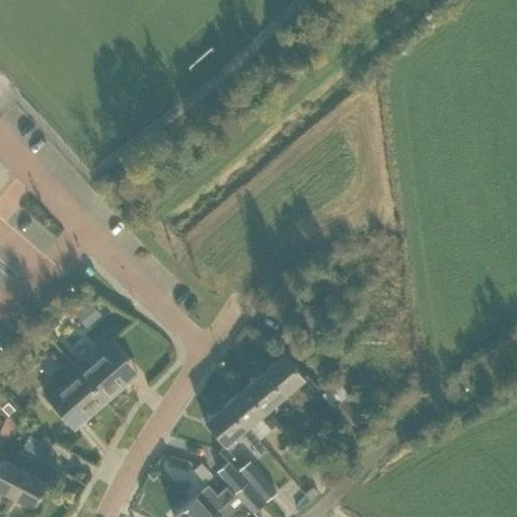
[(90,326),(102,316),(92,305),(80,315),(90,326)]
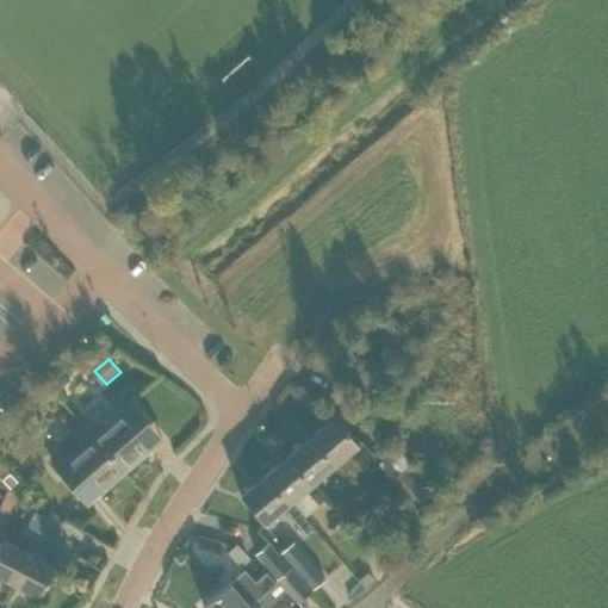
[(126,473),(162,442),(126,402),(115,413),(118,416),(95,436),(126,473)]
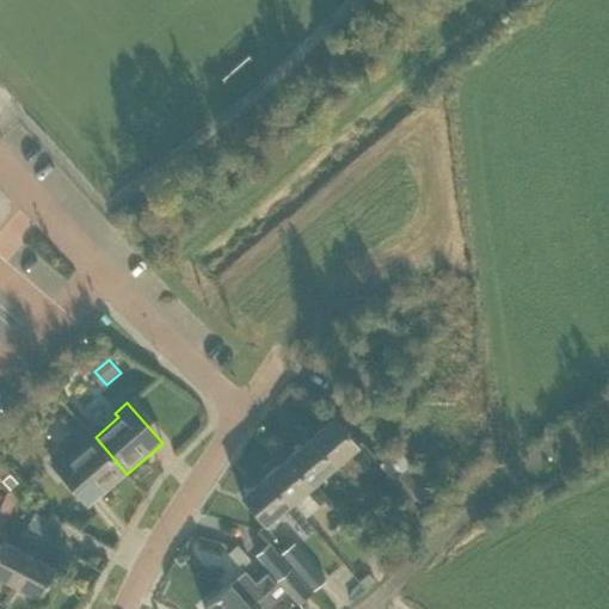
[(334,419),(312,440),(336,468),(339,465),(354,453),(367,468),(375,461),(361,444),(358,447),(334,419)]
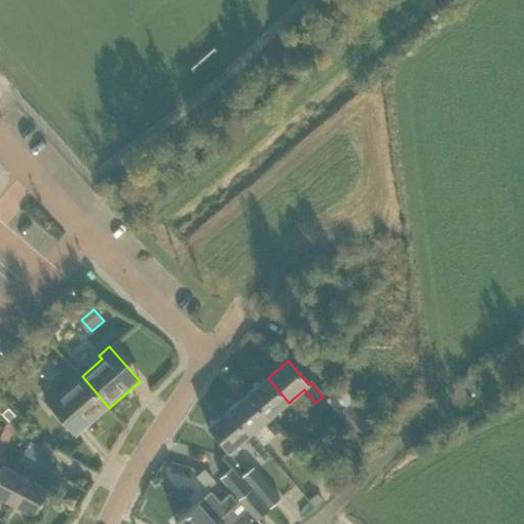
[(60,397),(55,393),(45,402),(76,437),(109,408),(82,376),(74,368),(68,374),(75,382),(60,397)]
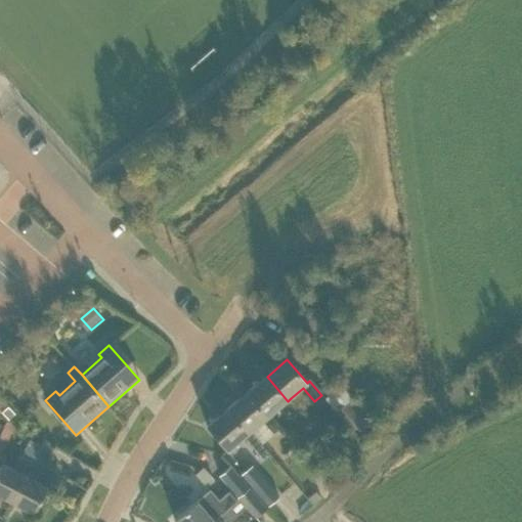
[(291,398),(288,401),(267,377),(248,393),(267,418),(270,416),(284,405),(294,418),(301,411),(291,398)]
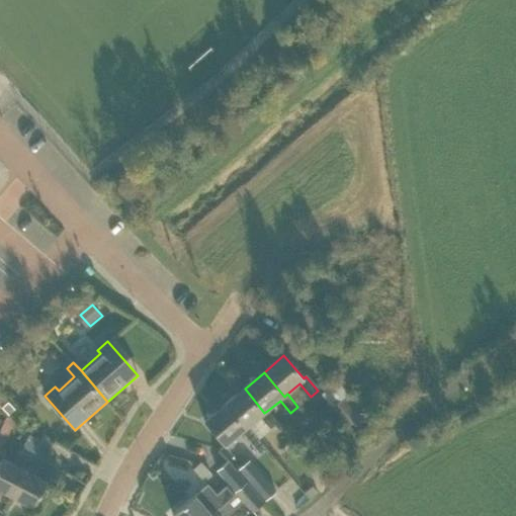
[(267,411),(264,413),(245,389),(226,406),(245,430),(248,427),(260,417),(271,429),(278,423),(267,411)]
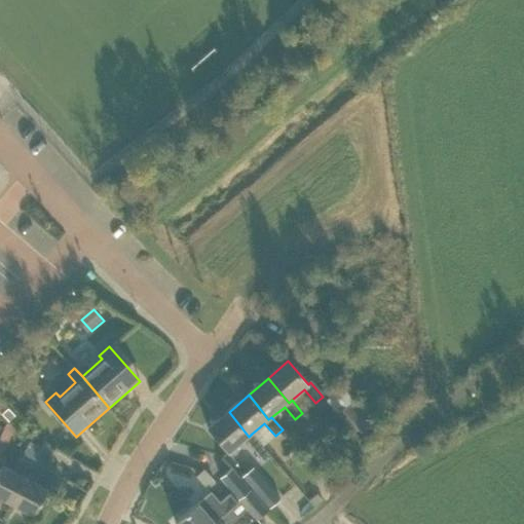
[(10,409),(3,415),(10,422),(16,416),(10,409)]
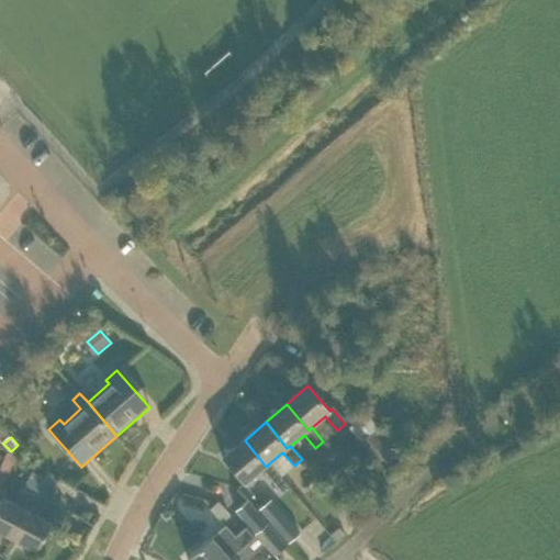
[(361,445),(378,466),(389,457),(371,437),(361,445)]
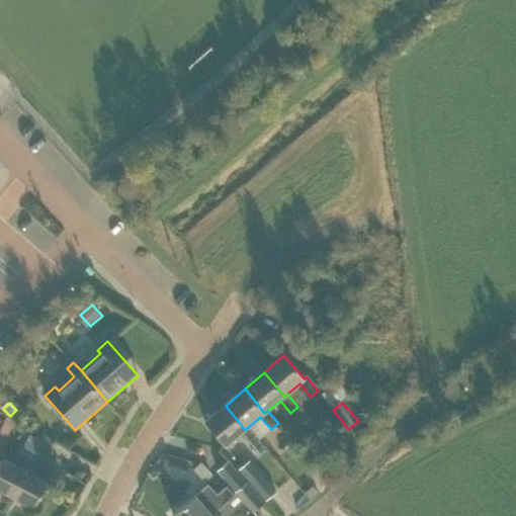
[(245,430),(226,406),(205,422),(226,446),(241,433),(259,455),(267,449),(248,427),(245,430)]
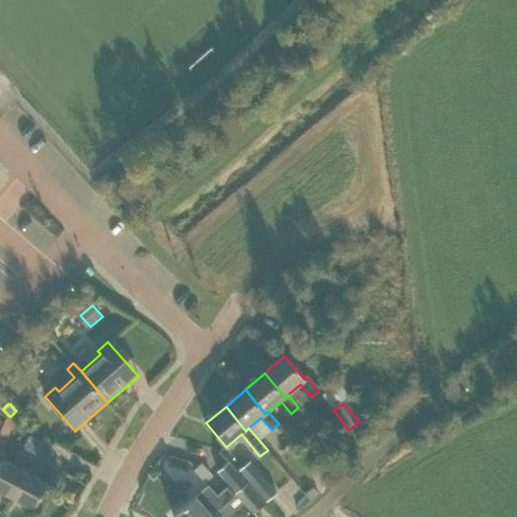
[(0,455),(16,423),(7,419),(7,421),(0,434),(0,455)]
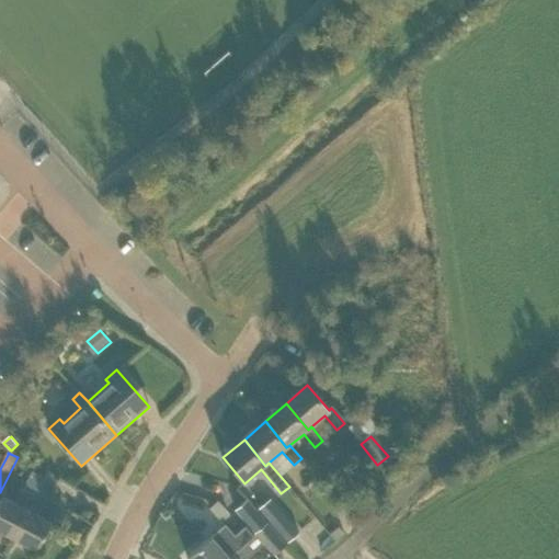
[(37,550),(52,523),(40,517),(59,478),(48,471),(44,479),(33,500),(27,511),(13,538),(37,550)]
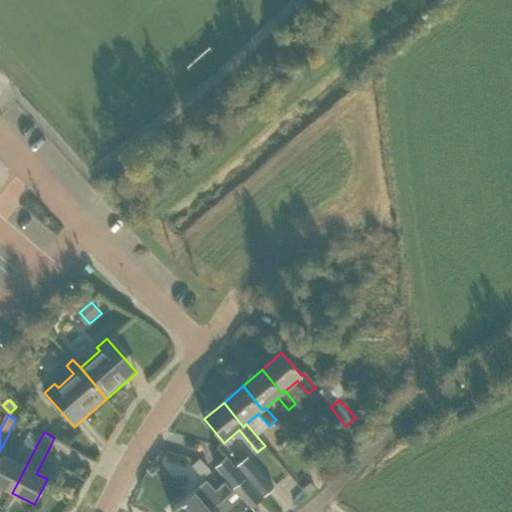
[(20,453),(30,458),(40,439),(30,434),(20,453)]
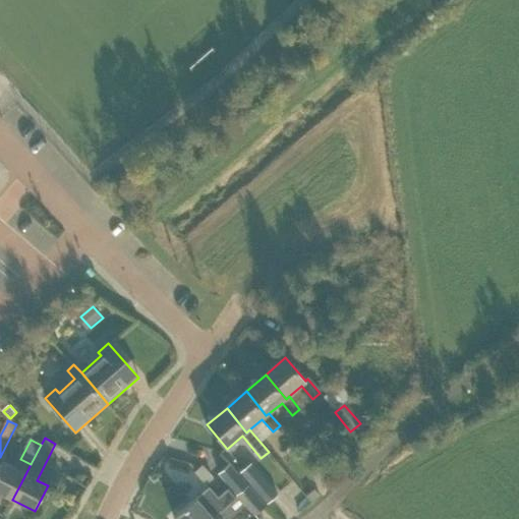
[(346,462),(355,453),(349,446),(340,454),(346,462)]
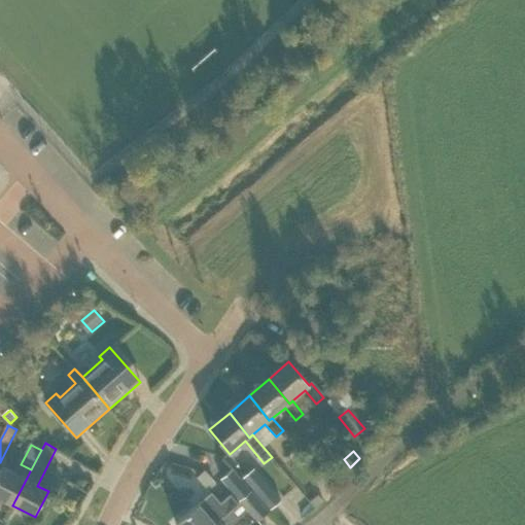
[(0,471),(0,498),(12,505),(26,480),(2,467),(0,471)]
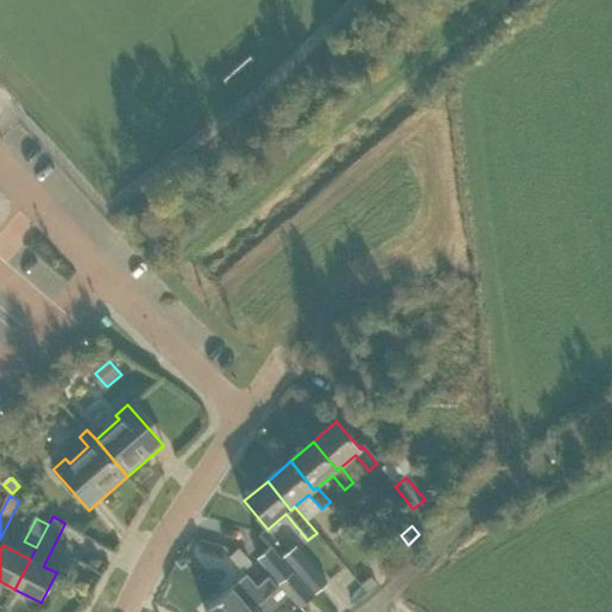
[(258,562),(280,587),(293,575),(271,550),(258,562)]
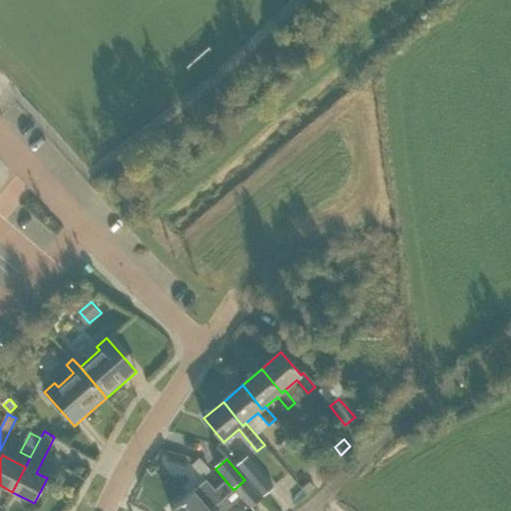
[(247,480),(264,498),(275,489),(259,471),(247,480)]
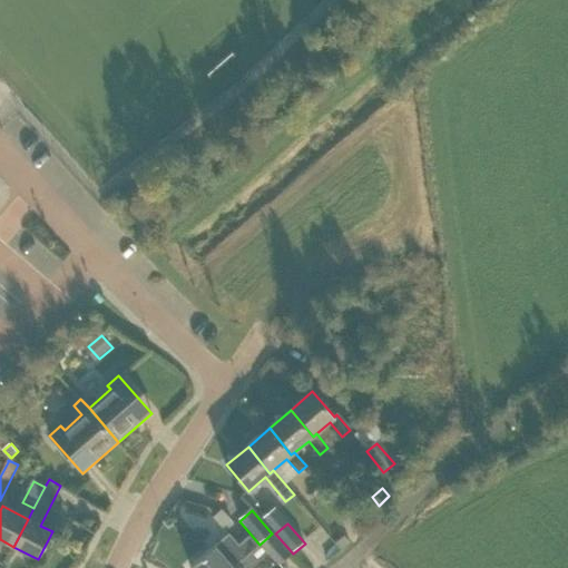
[(191,567),(232,567),(258,546),(251,537),(241,546),(231,534),(191,567)]
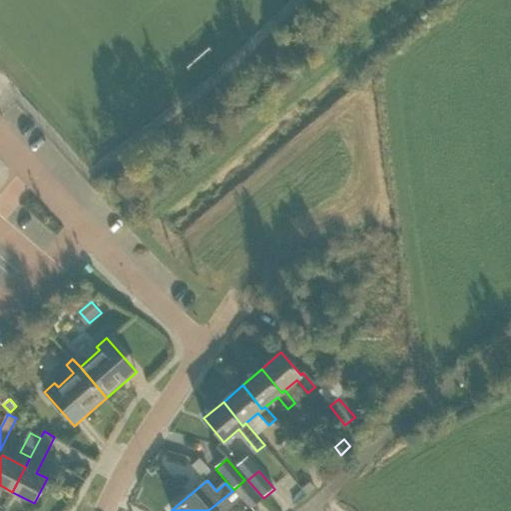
[(234,491),(250,509),(262,500),(245,482),(234,491)]
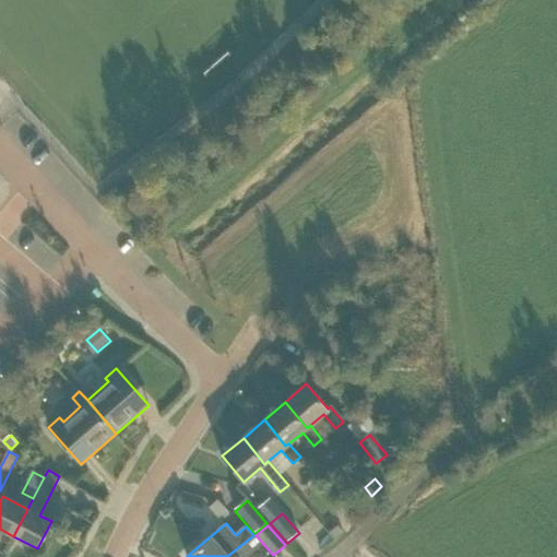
[(335,541),(344,533),(338,525),(330,533),(335,541)]
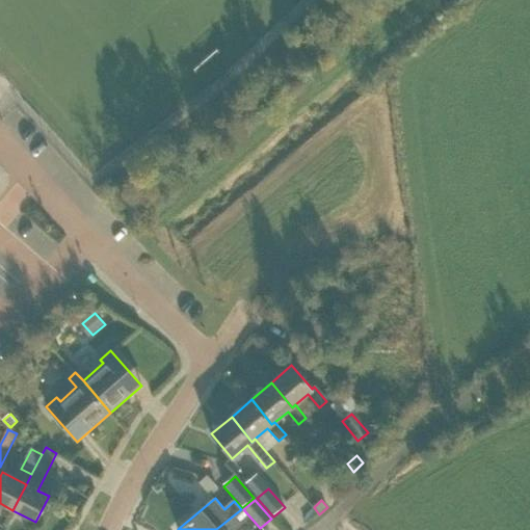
[(237,529),(249,520),(241,509),(216,529),(237,529)]
